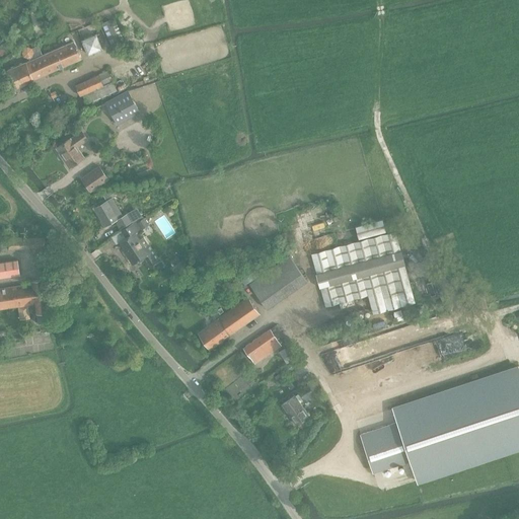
[(99,23),(108,45),(119,41),(109,19),(99,23)]
